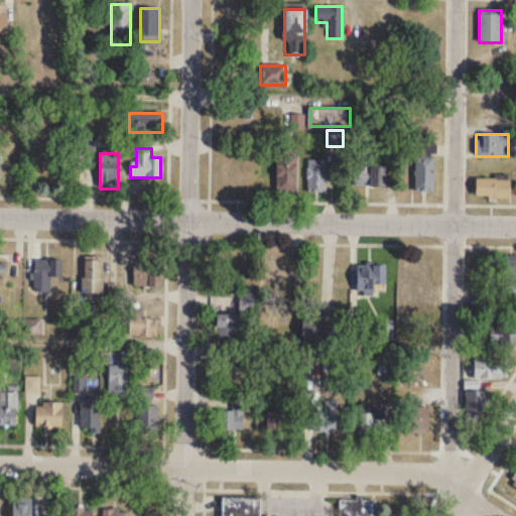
[(357,185),(386,186),(386,167),(370,166),(370,153),(357,153),(357,185)]
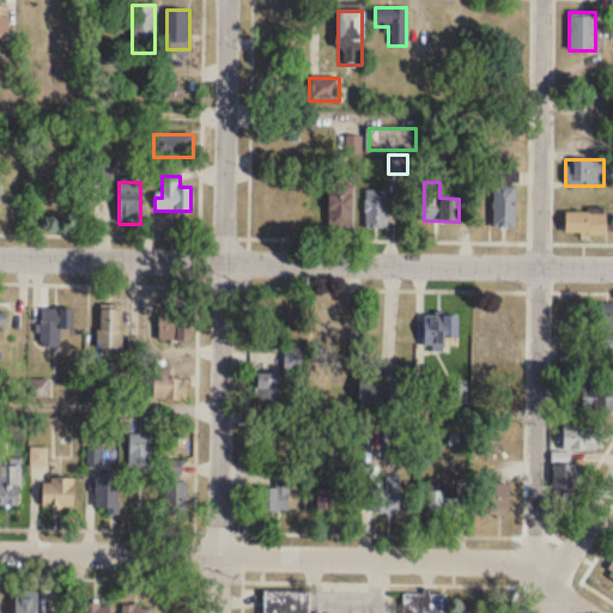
[(352,186),(328,186),(328,226),(352,226),(352,186)]
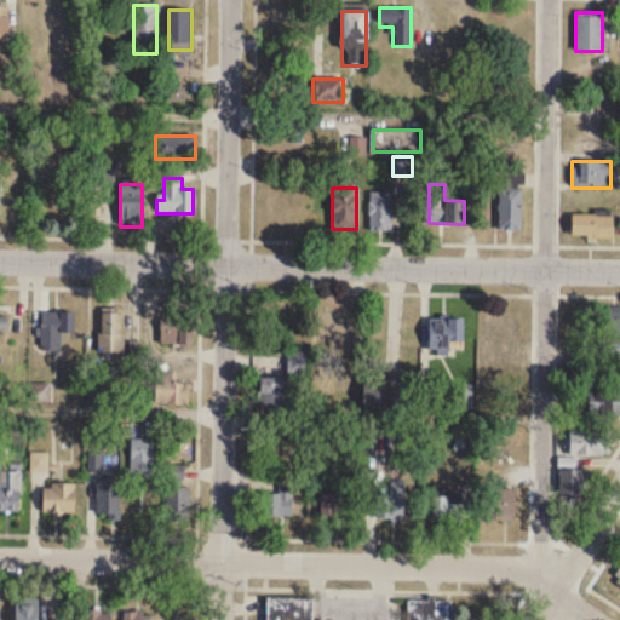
[(521,230),(521,189),(498,189),(498,230),(521,230)]
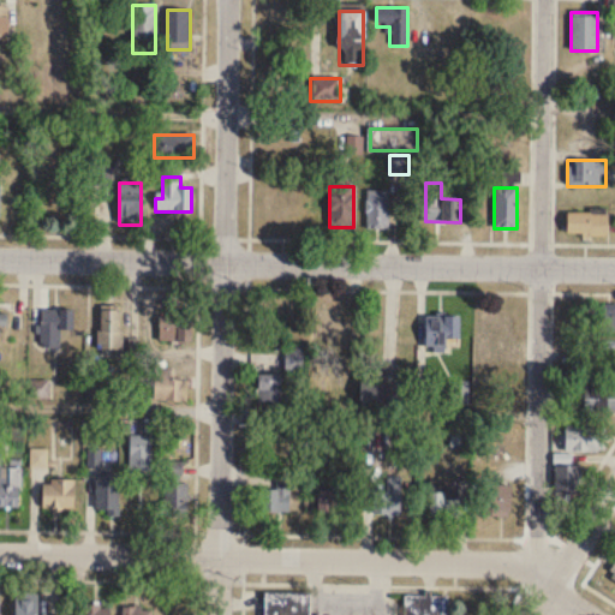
[(389,191),(368,191),(368,228),(389,228),(389,191)]
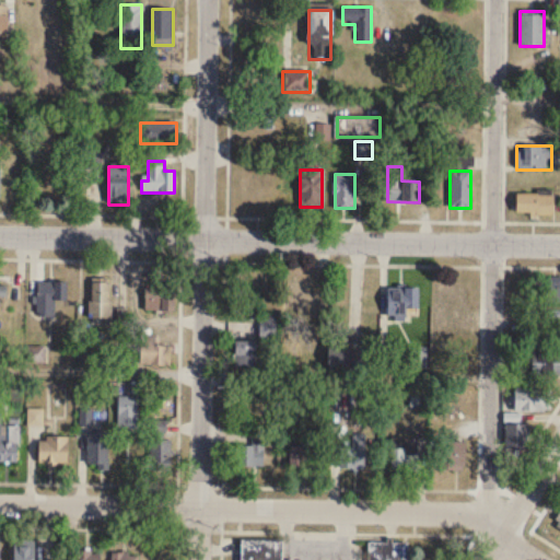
[(552,202),(543,202),(543,194),(516,194),(516,213),(552,213),(552,202)]
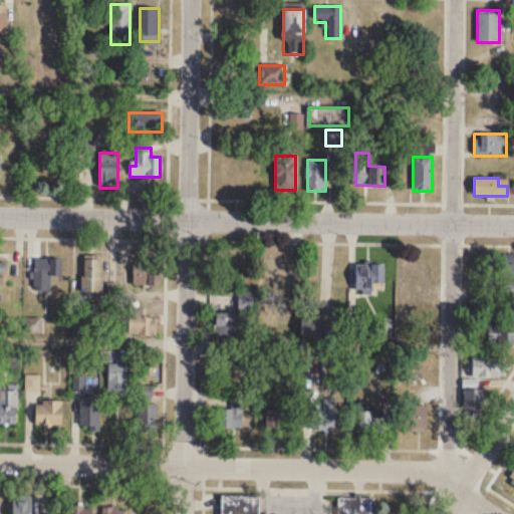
[(498,276),(513,276),(513,253),(498,254),(498,276)]
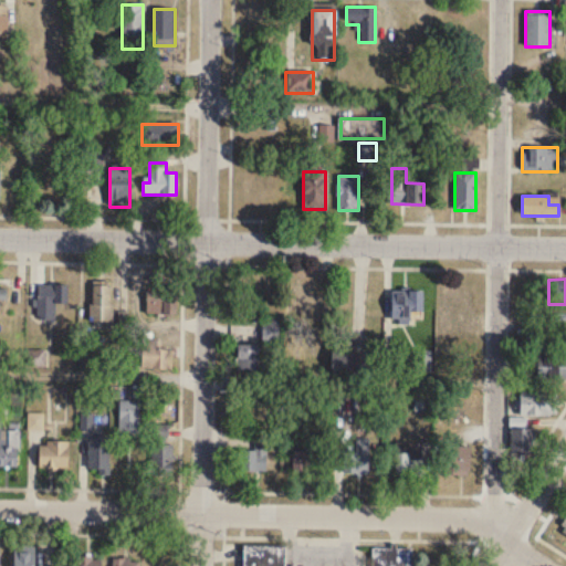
[(67,284),(37,284),(37,320),(55,320),(55,304),(67,304),(67,284)]
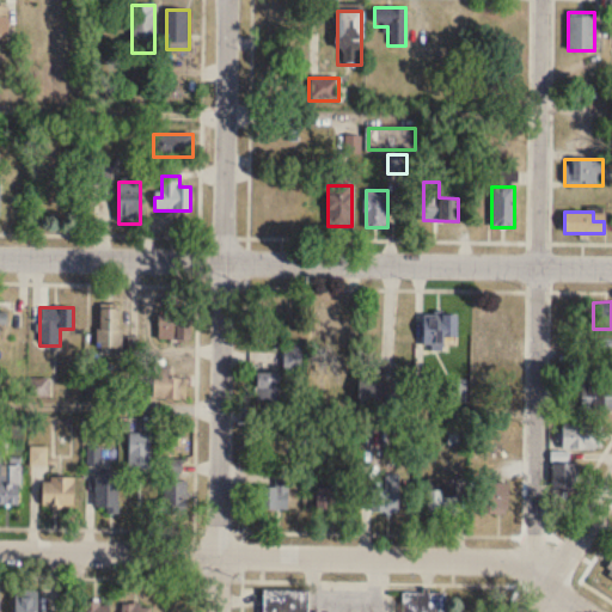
[(98,350),(121,350),(121,308),(98,308),(98,350)]
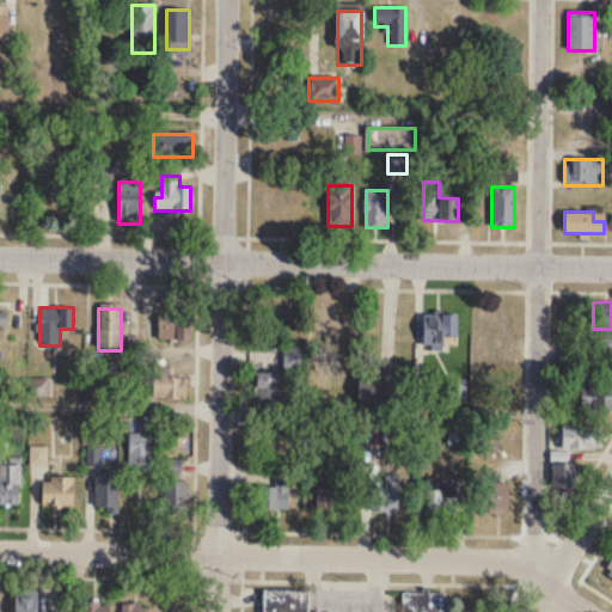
[(190,308),(158,308),(158,342),(190,342),(190,308)]
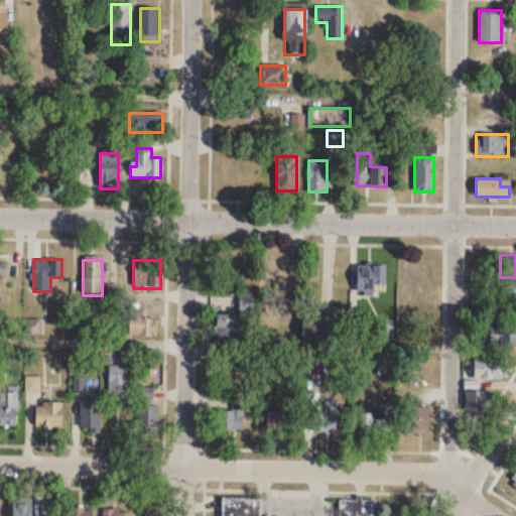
[(292,264),(265,264),(265,283),(292,283),(292,264)]
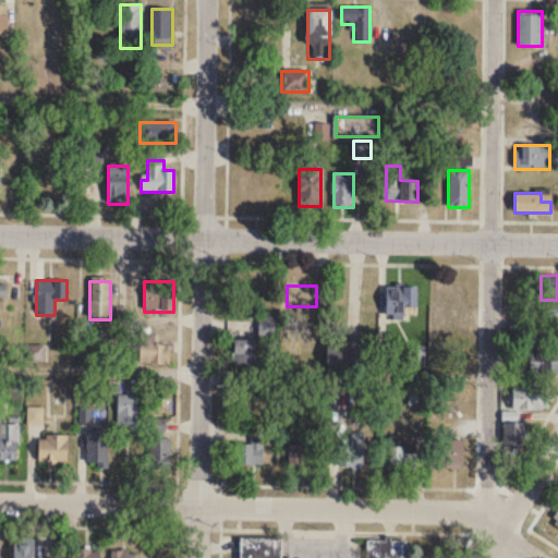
[(417,287),(386,287),(386,316),(407,316),(407,308),(417,308),(417,287)]
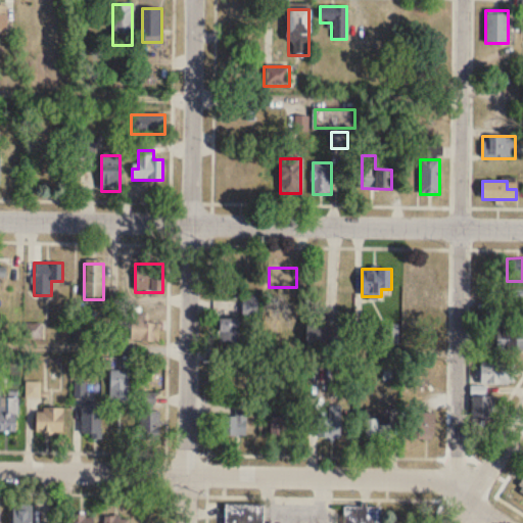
[(435,270),(413,270),(413,291),(435,291),(435,270)]
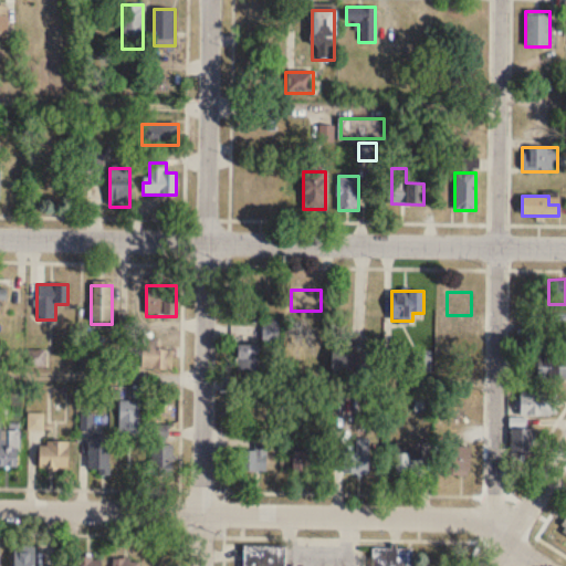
[(279,318),(263,318),(263,341),(279,341),(279,318)]
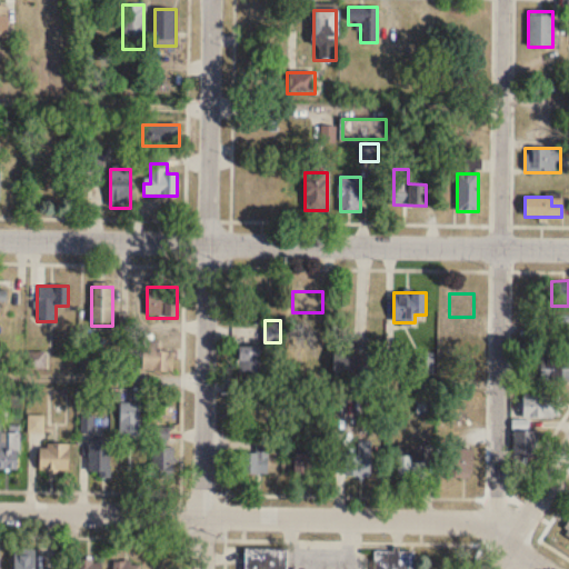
[(173,370),(173,351),(158,351),(158,341),(142,341),(142,370),(173,370)]
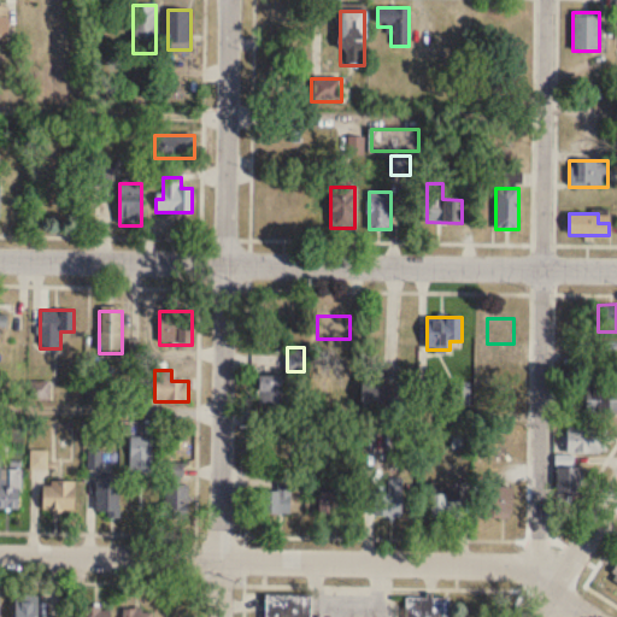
[(383,374),(364,371),(360,399),(381,401),(383,374)]
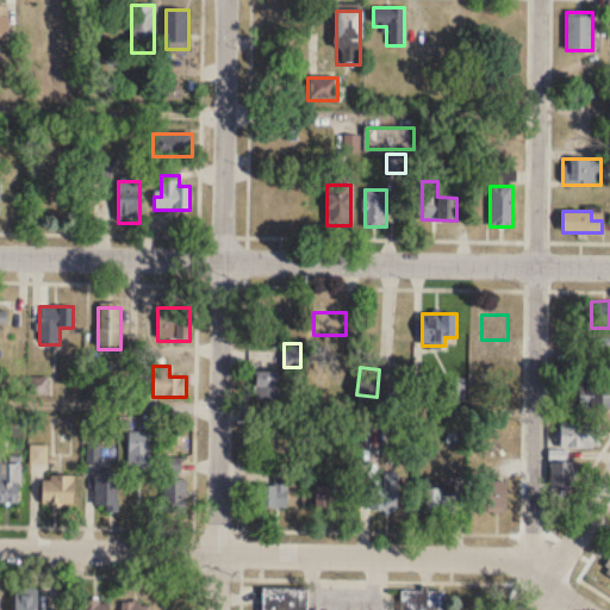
[(290,385),(278,385),(278,371),(256,371),(256,399),(290,399),(290,385)]
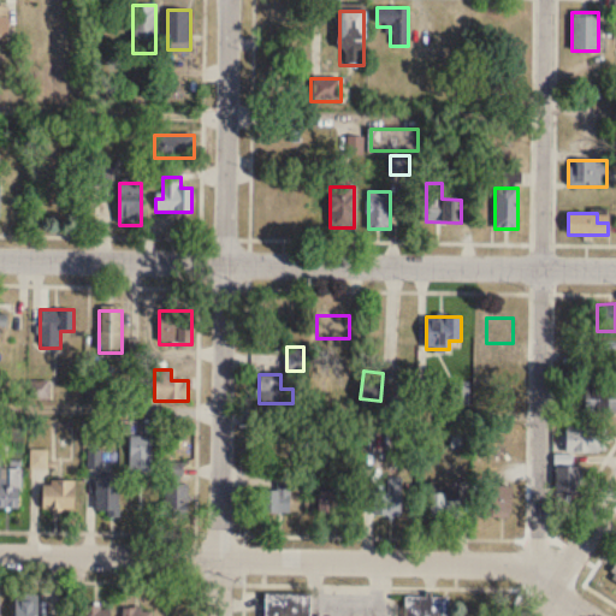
[(469,406),(469,381),(449,381),(449,406),(469,406)]
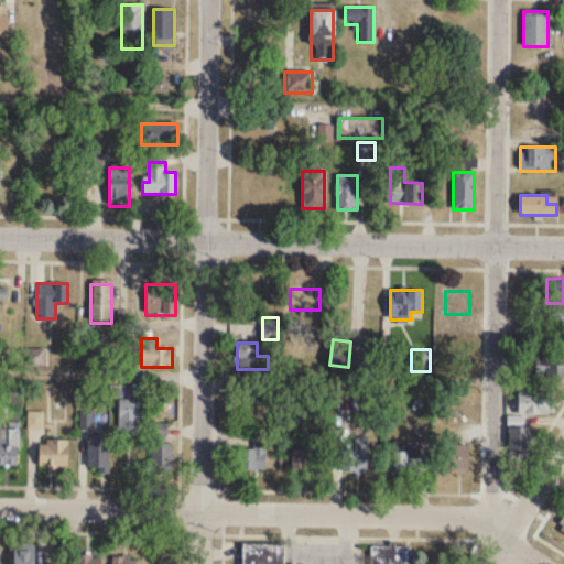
[(535,366),(537,376),(563,373),(563,354),(551,355),(552,365),(535,366)]
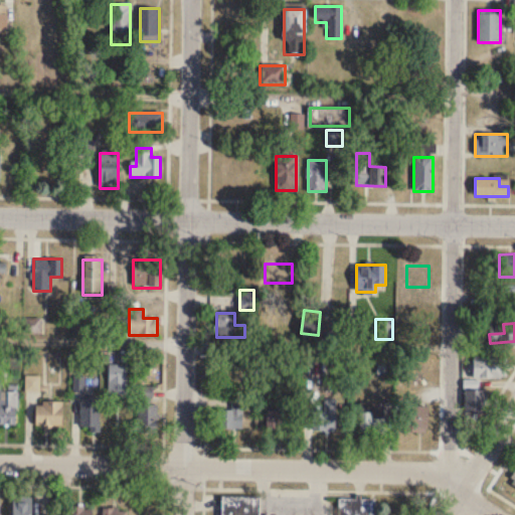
[(506,378),(507,357),(472,356),(472,377),(506,378)]
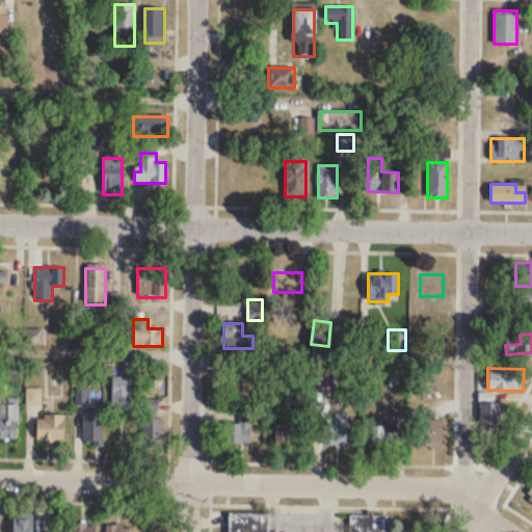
[(405,387),(405,372),(391,372),(391,387),(405,387)]
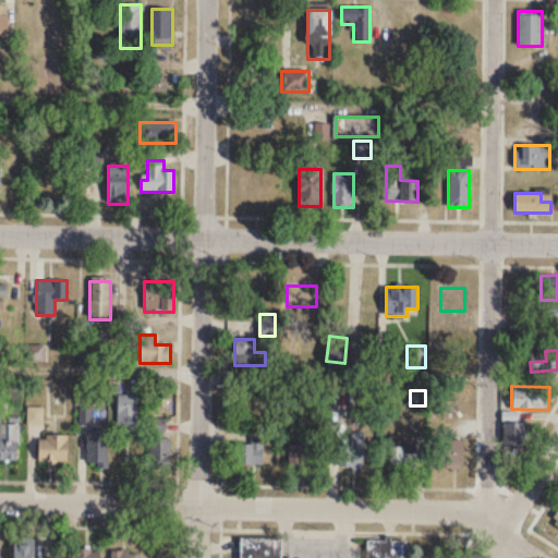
[(137,427),(137,395),(118,395),(118,427),(137,427)]
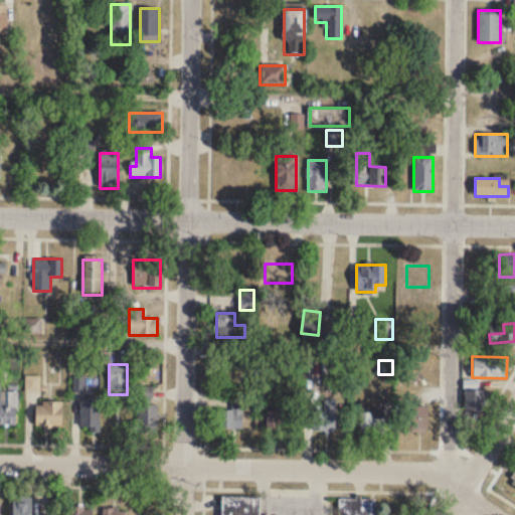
[(139,386),(139,399),(154,399),(154,386),(139,386)]
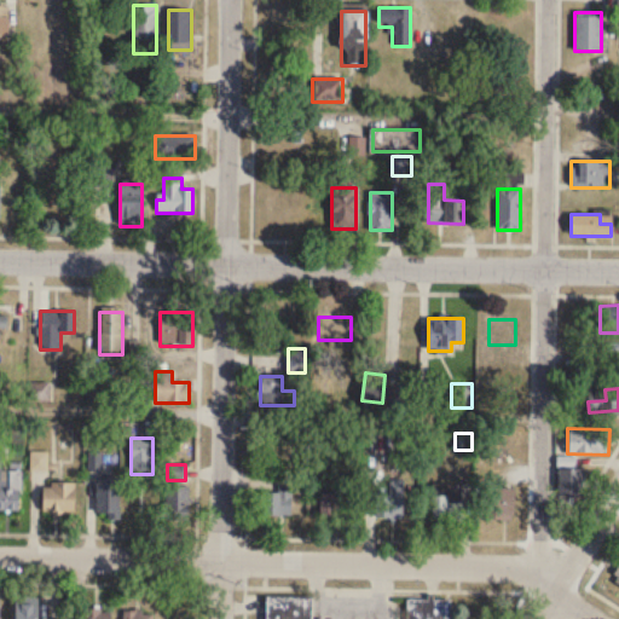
[(584,468),(561,468),(561,495),(584,495),(584,468)]
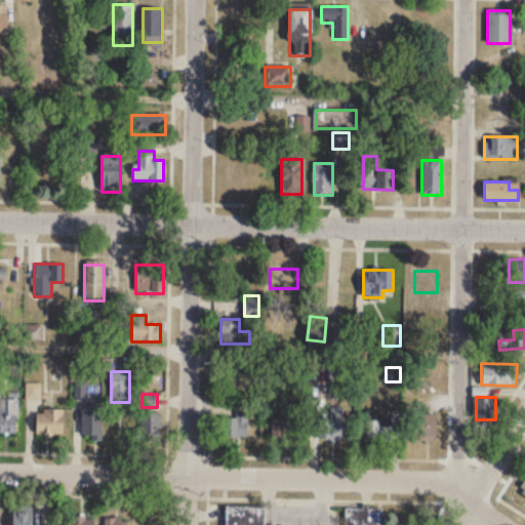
[(0,433),(17,433),(17,399),(0,399),(0,433)]
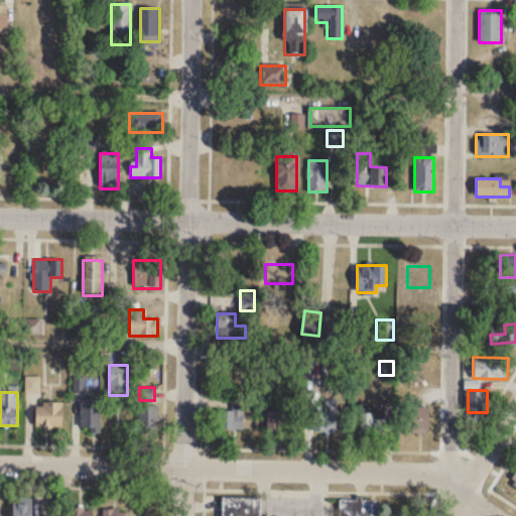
[(82,432),(100,432),(100,398),(82,398),(82,432)]
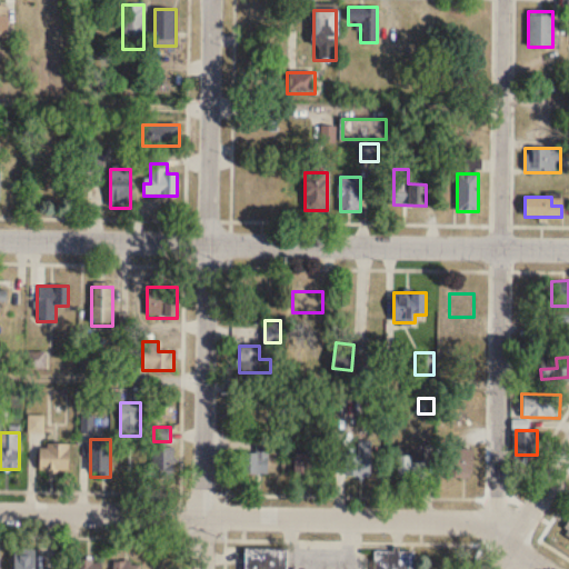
[(371,441),(357,441),(357,455),(345,455),(345,477),(371,477),(371,441)]
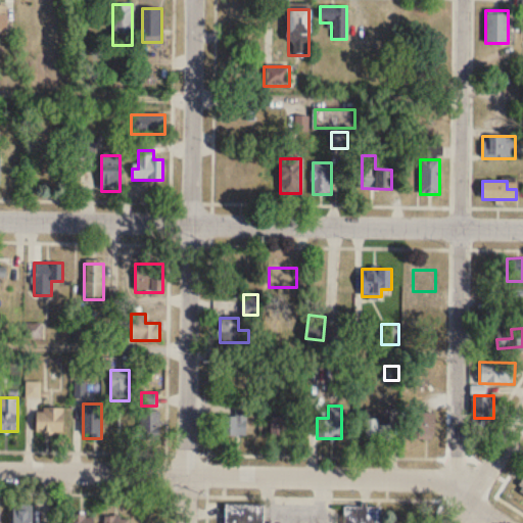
[(63,433),(63,408),(36,408),(36,433),(63,433)]
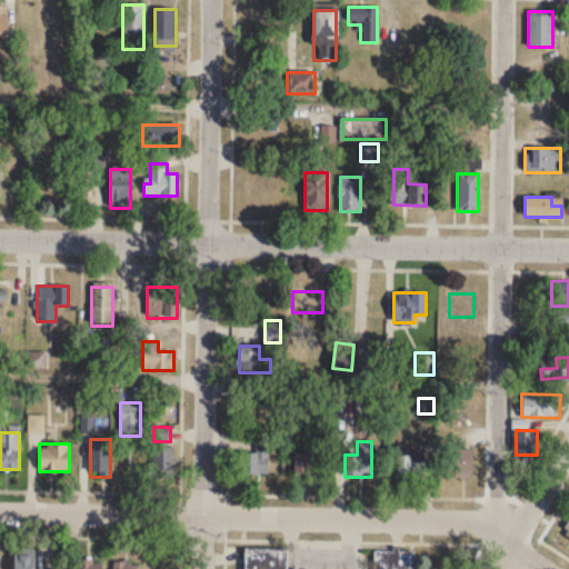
[(155,447),(155,478),(173,478),(173,447),(155,447)]
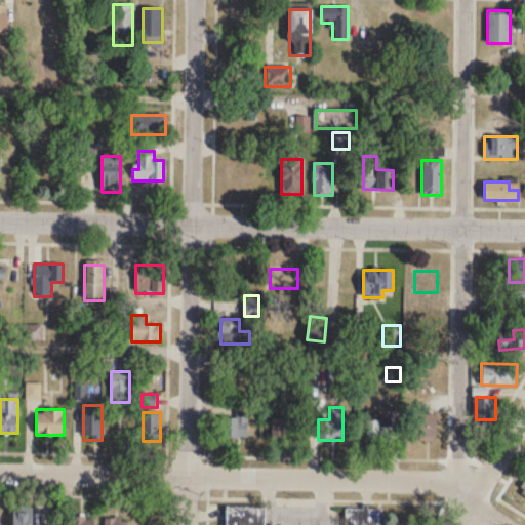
[(366,441),(395,441),(395,412),(366,412),(366,441)]
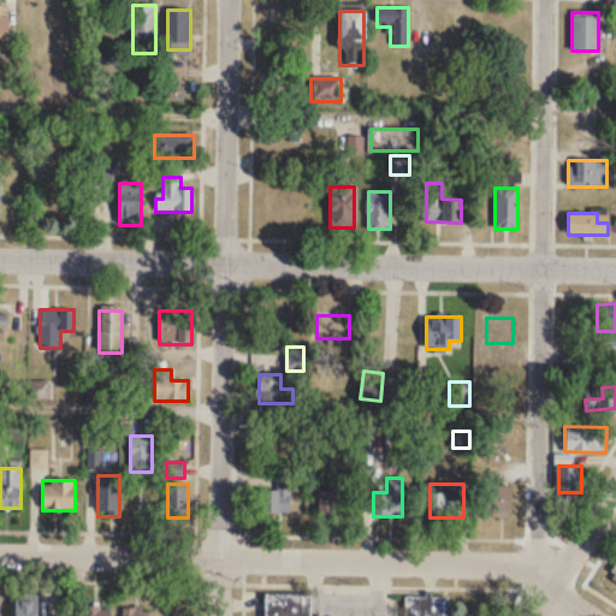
[(511,517),(511,486),(485,486),(484,517),(511,517)]
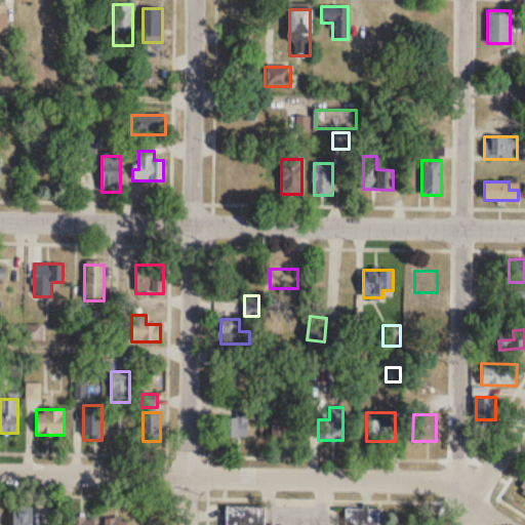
[(220,415),(220,438),(247,438),(248,415),(220,415)]
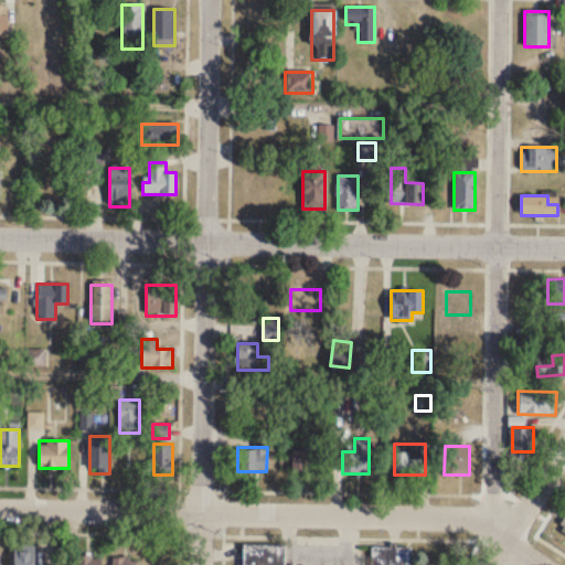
[(294,472),(323,472),(323,452),(294,452),(294,472)]
